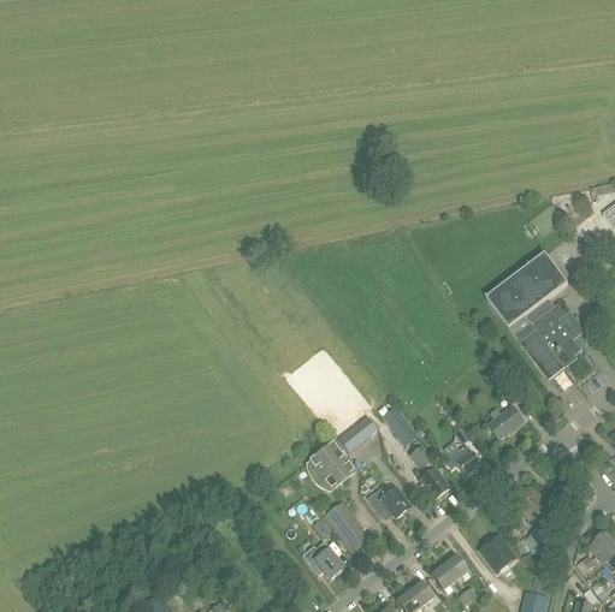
[(598,200),(597,195),(614,191),(614,183),(590,189),(592,201),(598,200)]
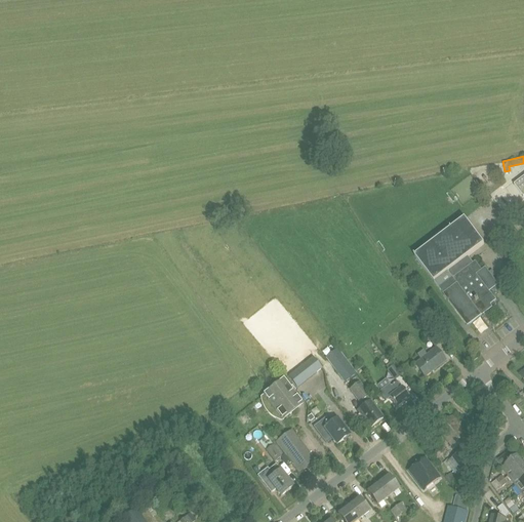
[(523,173),(514,183),(522,194),(523,192),(523,173)]
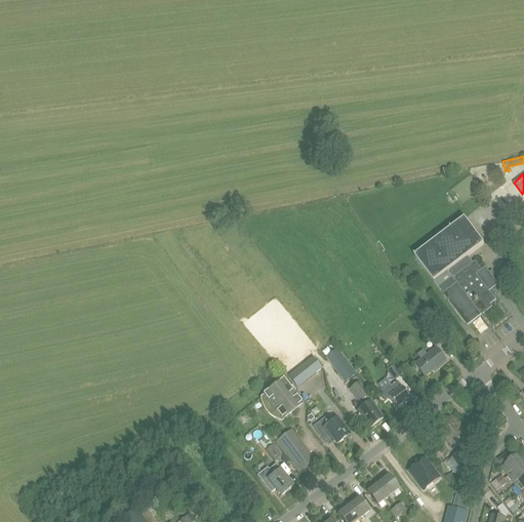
[(500,205),(509,201),(501,185),(493,188),(500,205)]
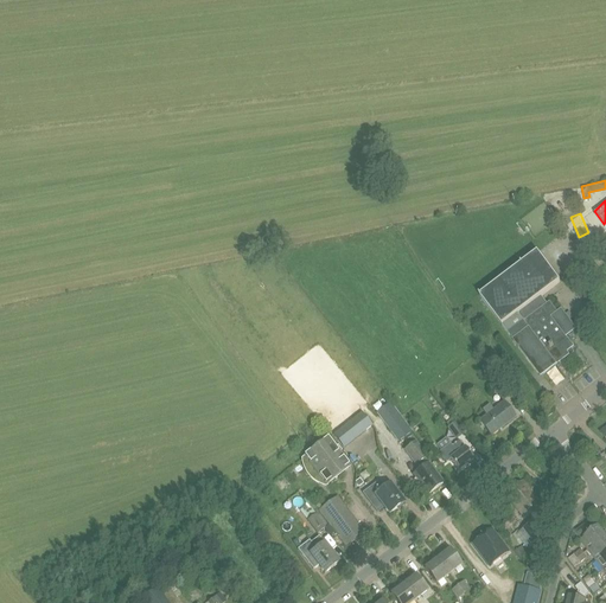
[(538,374),(563,355),(555,345),(567,335),(566,333),(575,326),(560,307),(556,309),(548,299),(546,301),(540,293),(559,278),(536,249),(478,293),(501,322),(516,312),(522,319),(506,331),(511,337),(538,374)]
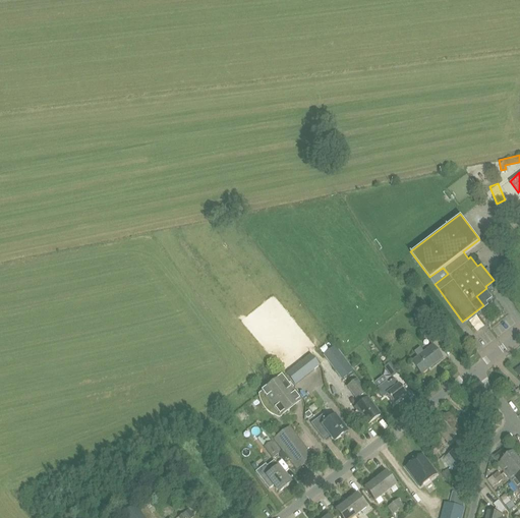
[(500,300),(482,309),(489,323),(507,313),(500,300)]
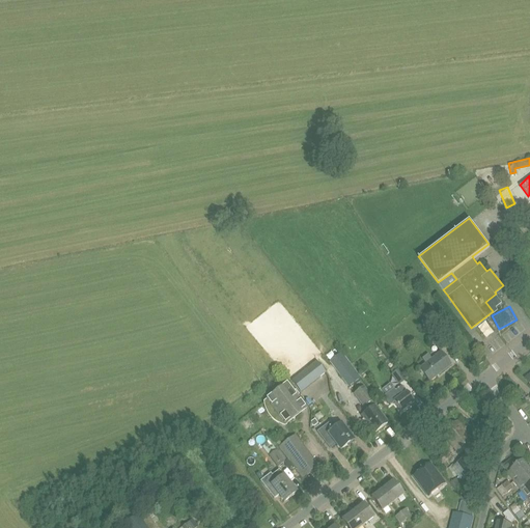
[(438,348),(444,343),(436,332),(430,336),(438,348)]
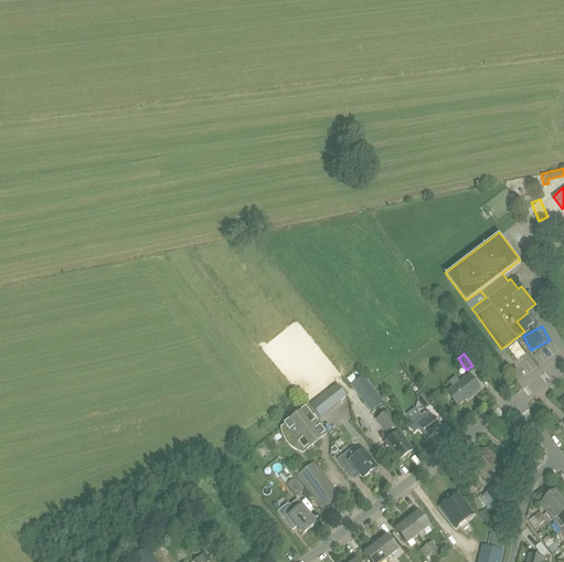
[(467,372),(458,380),(454,374),(448,379),(451,384),(445,390),(455,403),(478,385),(467,372)]
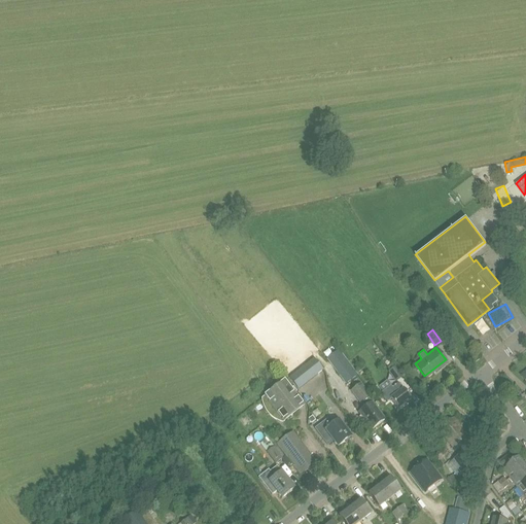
[(344,382),(356,373),(338,348),(325,356),(344,382)]
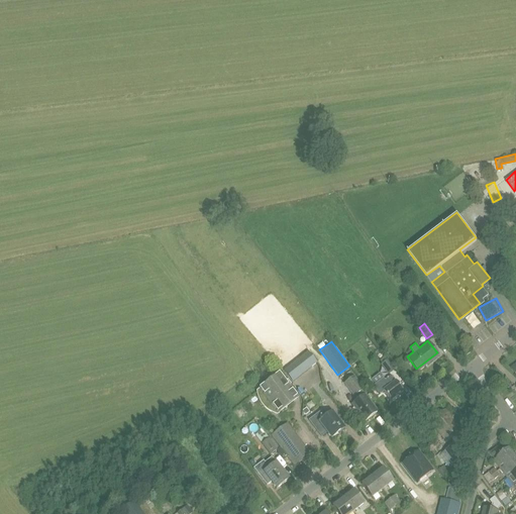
[(307,348),(282,368),(291,380),(316,361),(307,348)]
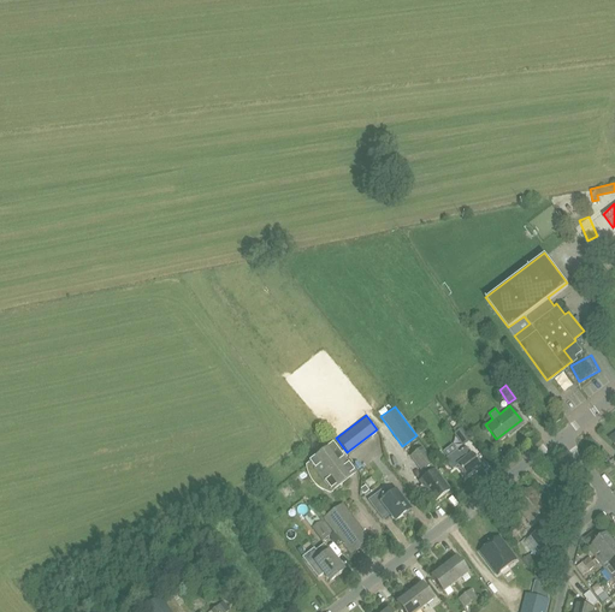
[(462,443),(469,438),(461,426),(454,431),(462,443)]
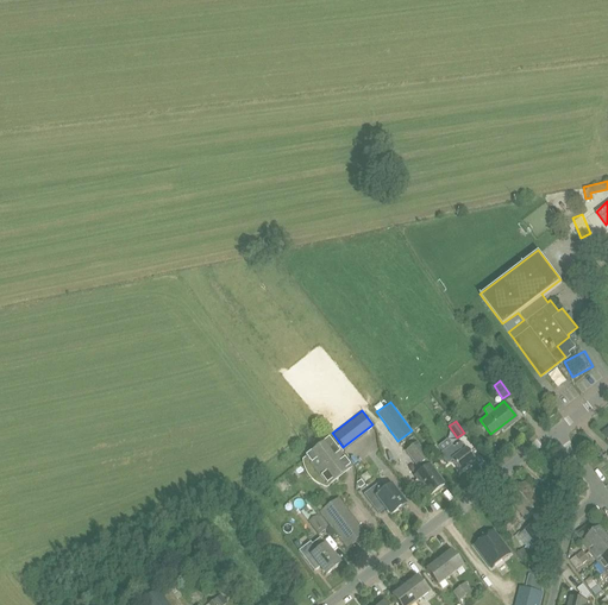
[(326,485),(351,466),(328,436),(305,454),(305,455),(301,458),(302,459),(302,461),(302,462),(304,465),(304,467),(305,470),(306,472),(307,473),(308,476),(311,477),(313,479),(314,480),(317,481),(319,483),(321,484),(324,485),(326,485)]
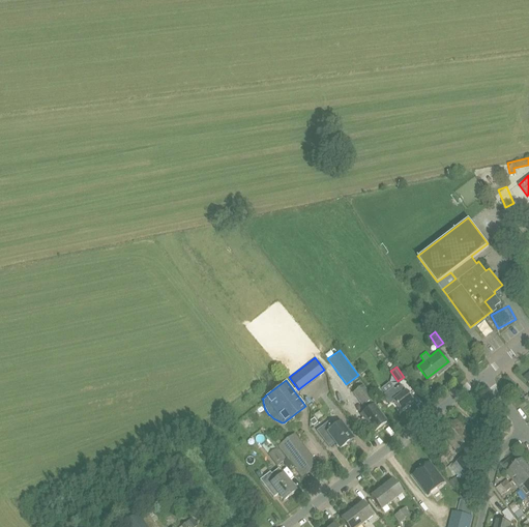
[(404,389),(400,382),(391,387),(397,394),(391,398),(399,408),(412,400),(405,388),(404,389)]
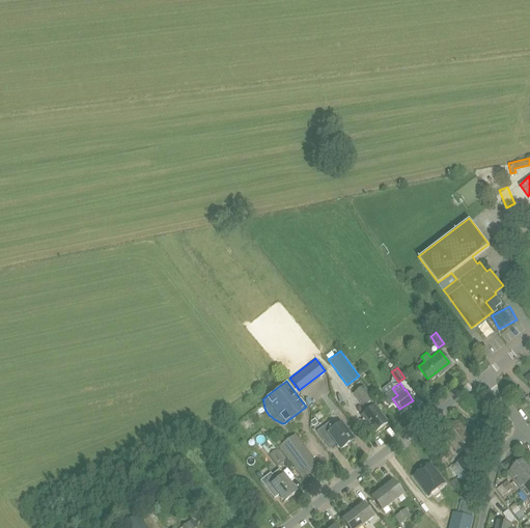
[(373,404),(372,397),(362,384),(353,391),(363,405),(364,405),(367,409),(361,413),(373,431),(386,420),(373,404)]
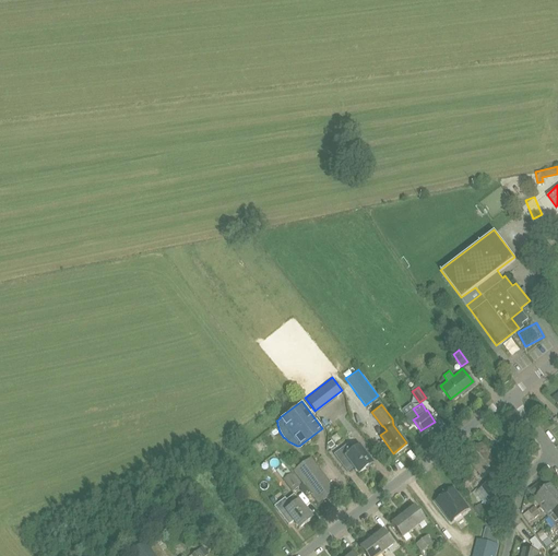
[(482,441),(466,453),(484,476),(499,463),(482,441)]
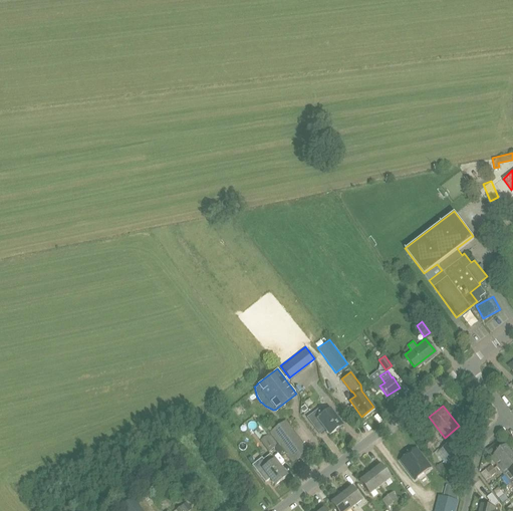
[(306,415),(318,432),(323,428),(328,434),(340,424),(328,409),(322,413),(320,410),(314,414),(312,411),(306,415)]
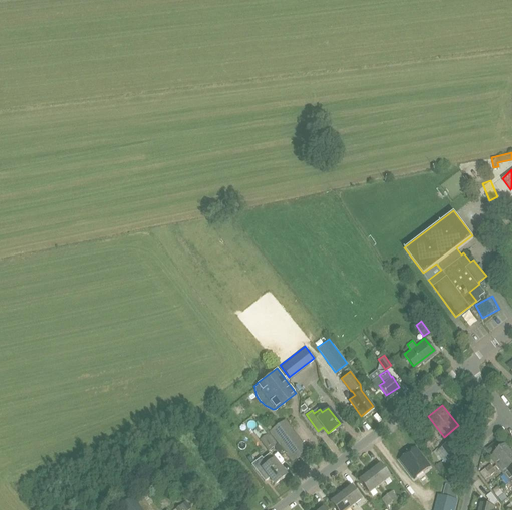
[(306,447),(294,431),(285,418),(269,430),(285,451),(291,459),(306,447)]
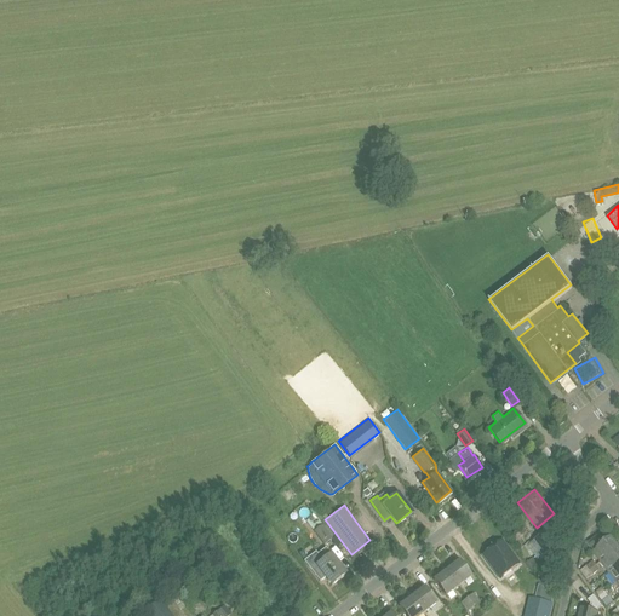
[(305,518),(313,529),(322,542),(330,536),(339,548),(344,545),(325,519),(321,522),(314,511),(313,513),(305,518)]
